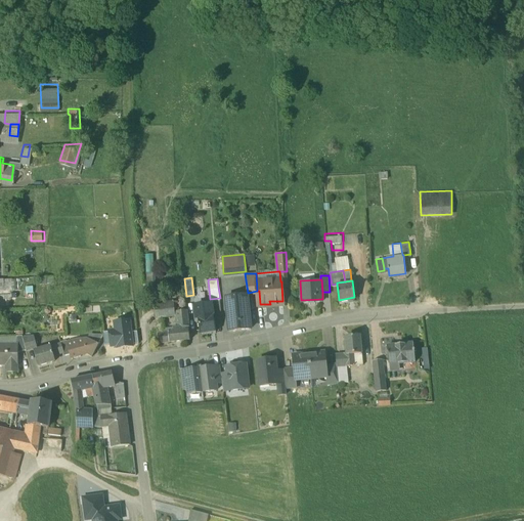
[(247,294),(226,296),(229,329),(251,327),(247,294)]
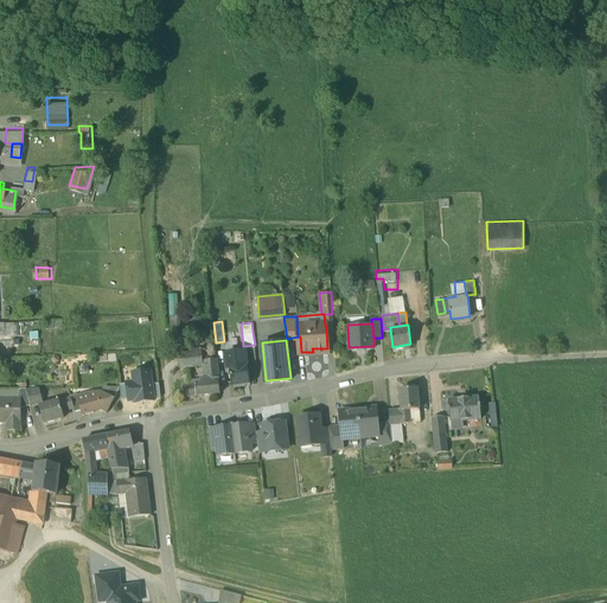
[(228,367),(230,366),(234,385),(250,382),(244,350),(236,351),(225,352),(228,367)]
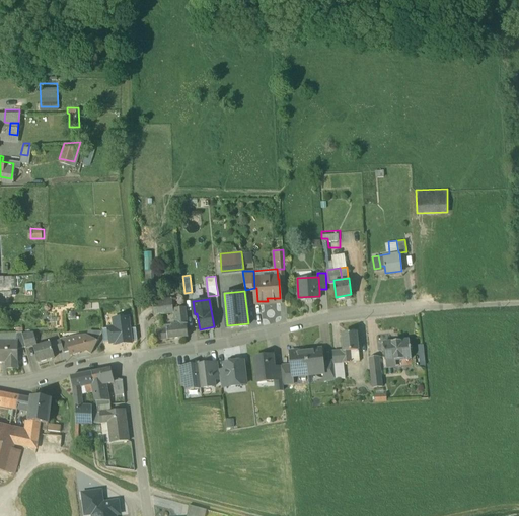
[(172,300),(165,301),(166,312),(173,311),(172,300)]
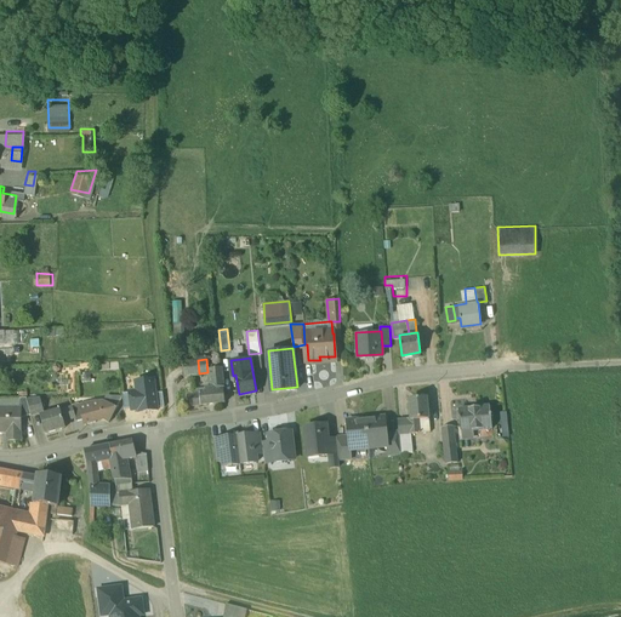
[(198,360),(183,361),(184,375),(191,373),(199,373),(198,360)]
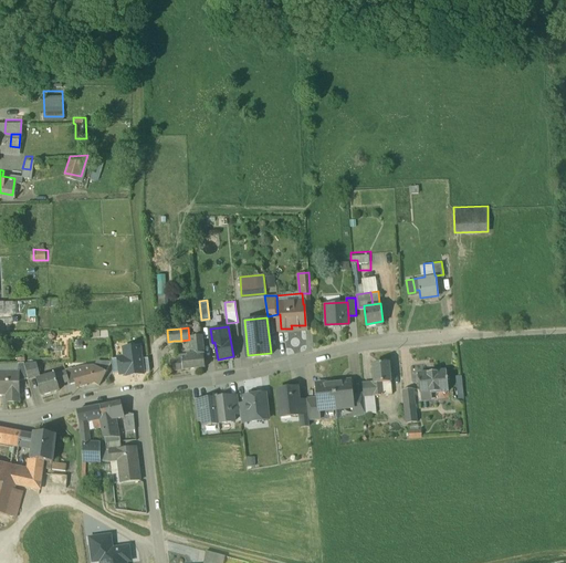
[(175,358),(170,360),(171,369),(205,366),(201,333),(191,334),(192,353),(187,353),(187,357),(175,358)]
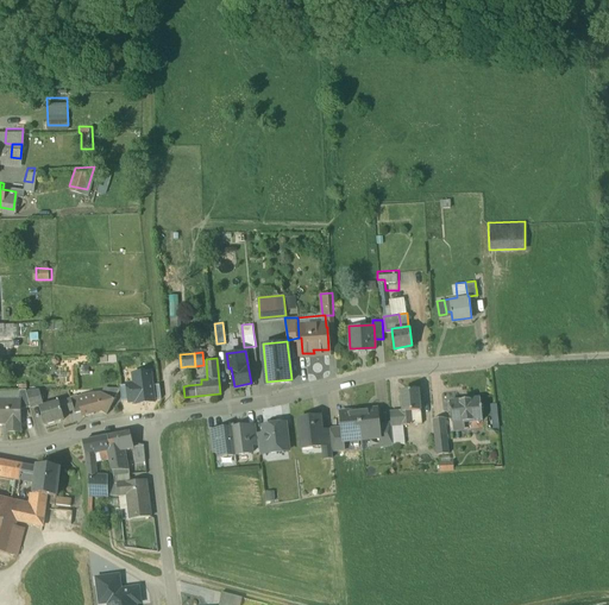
[(133,382),(127,383),(129,398),(129,401),(136,399),(137,402),(155,399),(154,397),(152,383),(151,370),(132,372),(133,382)]
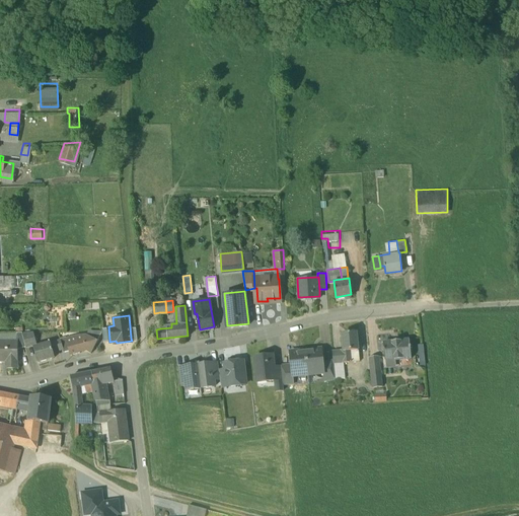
[(22,330),(16,330),(16,340),(17,340),(17,348),(25,345),(22,332),(22,330)]
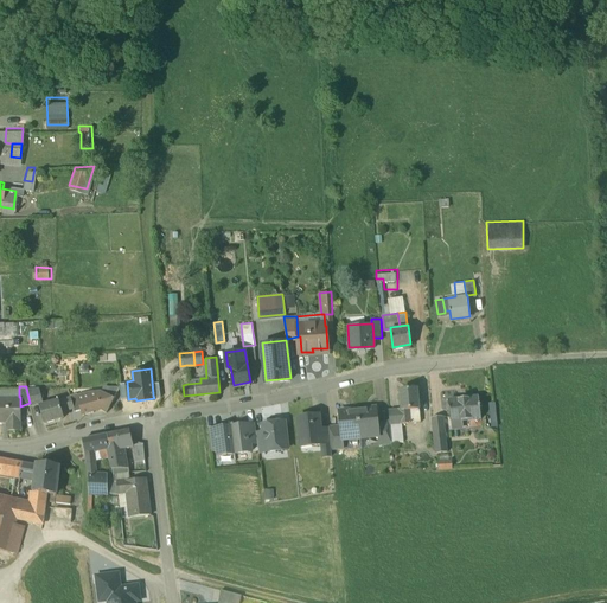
[(417,386),(400,389),(402,408),(398,409),(400,422),(421,421),(417,386)]
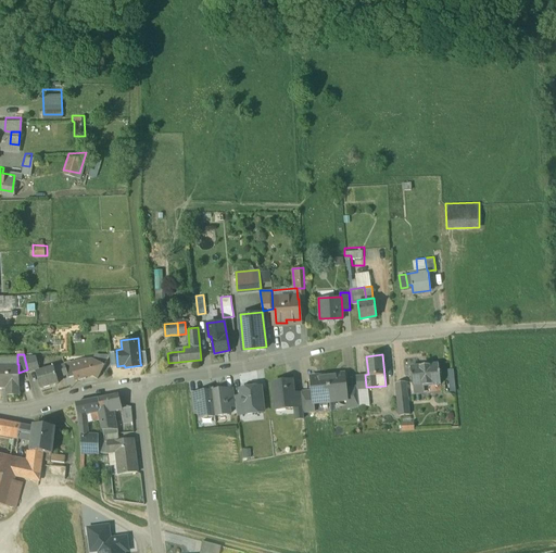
[(37,356),(24,355),(27,369),(39,366),(37,356)]
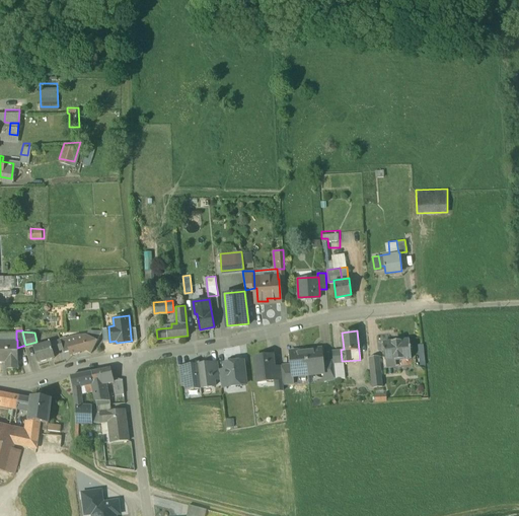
[(86,334),(75,335),(66,337),(69,349),(70,354),(80,351),(80,349),(85,348),(91,351),(97,340),(86,334)]
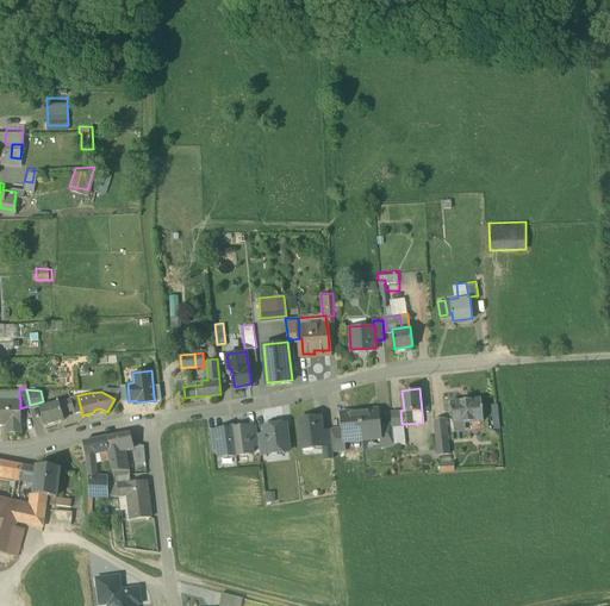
[(78,393),(70,395),(70,398),(74,408),(75,411),(81,410),(78,395),(78,393)]
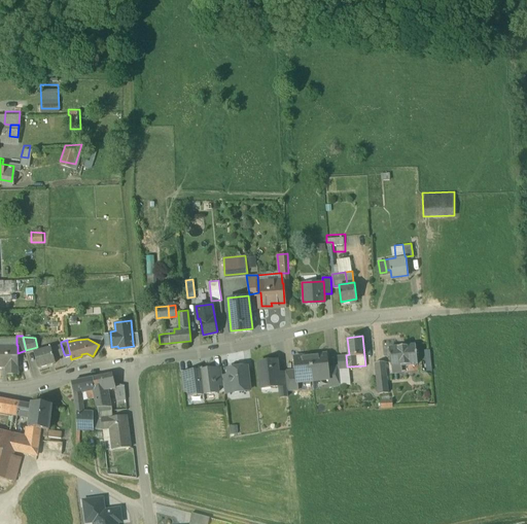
[(416,343),(388,346),(390,364),(418,361),(417,352),(417,350),(416,350),(416,343)]
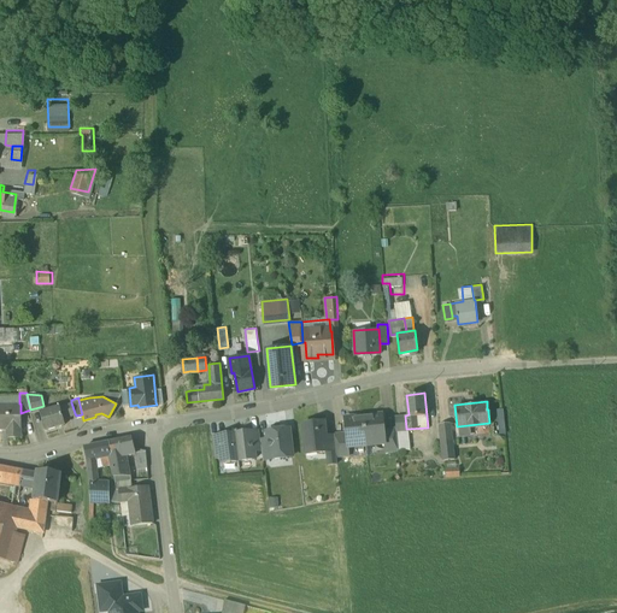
[(71,402),(60,406),(63,416),(75,413),(71,402)]
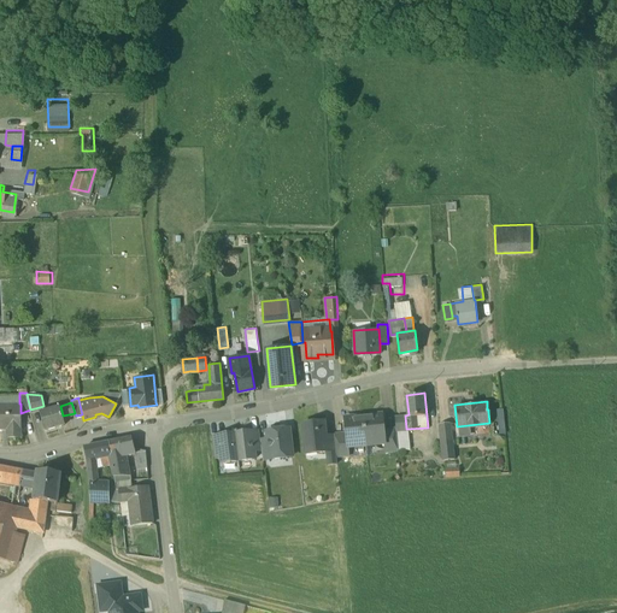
[(19,404),(0,404),(0,426),(1,426),(1,424),(7,424),(7,435),(21,435),(21,413),(21,404),(19,404)]
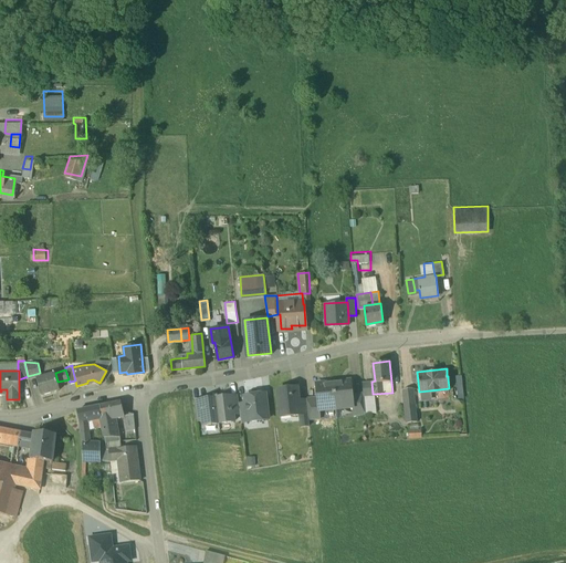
[(54,373),(38,377),(42,393),(59,388),(58,382),(55,373),(54,373)]
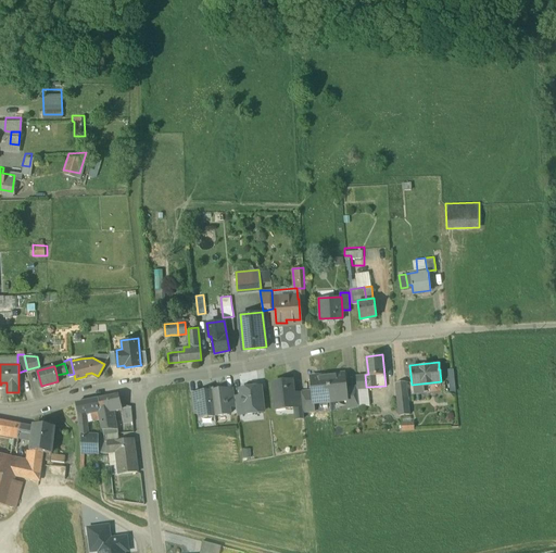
[(344,372),(327,374),(330,397),(346,396),(345,387),(346,387),(344,372)]
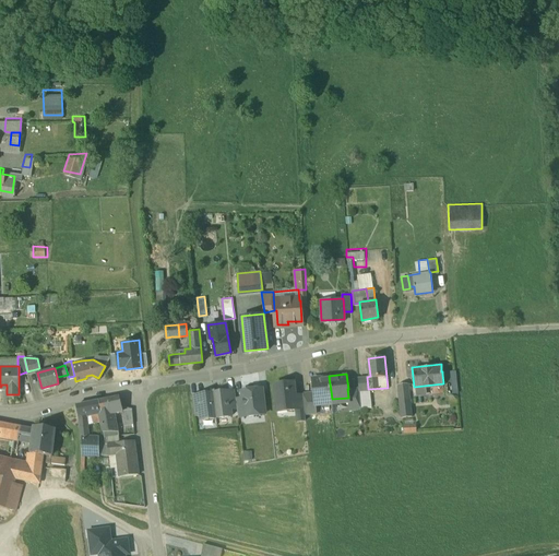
[(329,376),(312,377),(313,392),(314,392),(314,401),(316,401),(332,399),(329,376)]
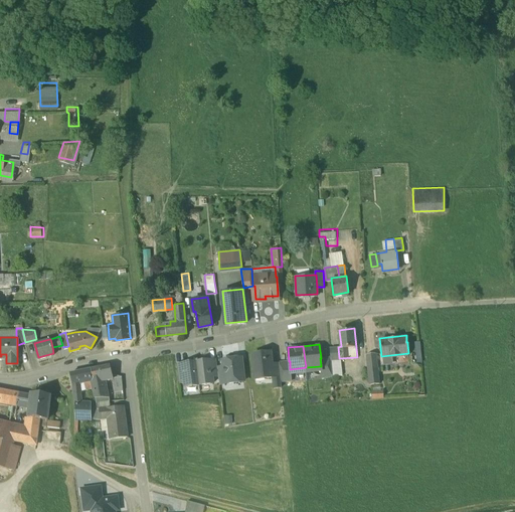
[(338,347),(331,347),(332,359),(339,358),(338,347)]
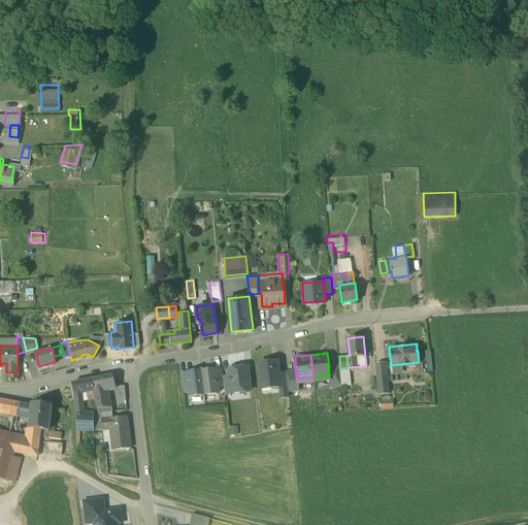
[(277,360),(259,362),(262,387),(279,385),(278,375),(277,360)]
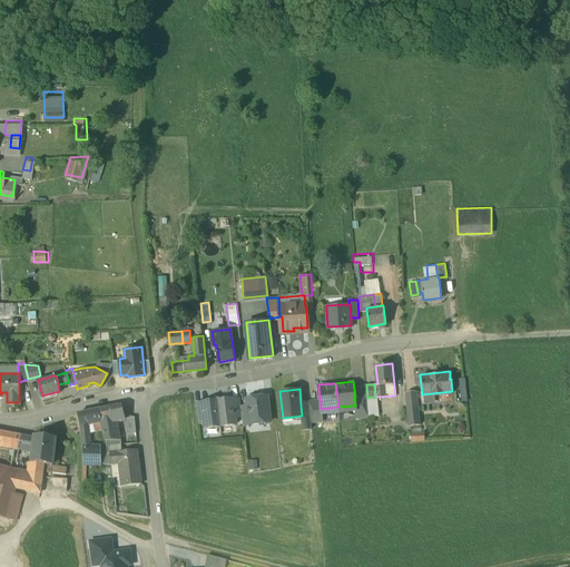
[(415,389),(405,390),(408,408),(418,407),(418,406),(415,389)]
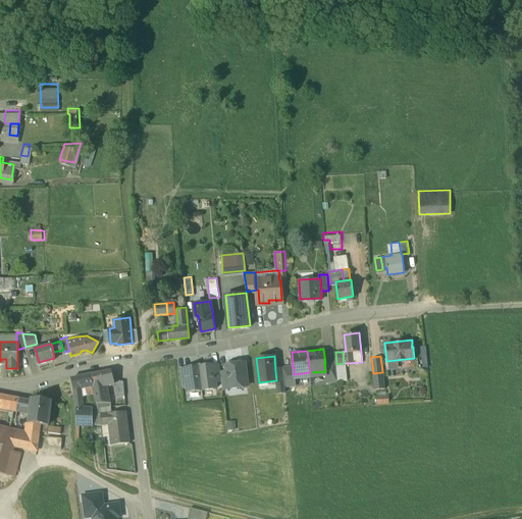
[(244,362),(226,364),(227,370),(229,387),(247,385),(244,362)]
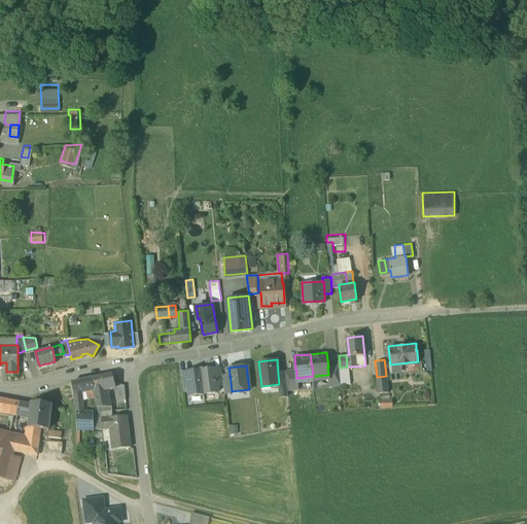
[(328,367),(327,367),(328,375),(329,384),(339,383),(338,365),(328,367)]
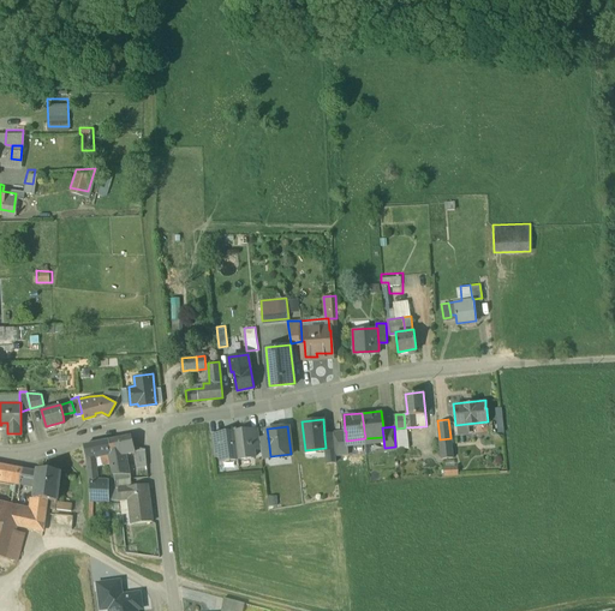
[(405,427),(396,429),(398,438),(404,438),(406,437),(405,427)]
